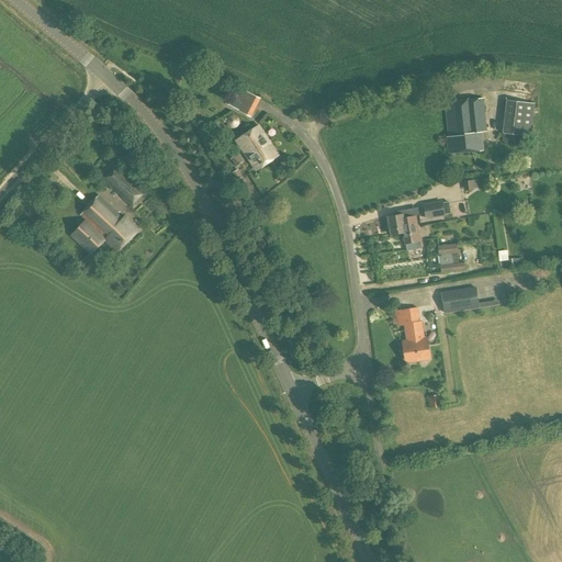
[(250,117),(260,99),(242,89),(235,86),(231,94),(237,98),(236,101),(231,98),(227,104),(233,107),(232,108),(250,117)]
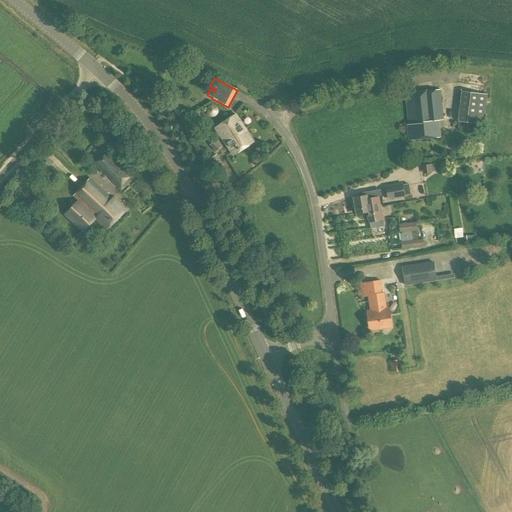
[(408,140),(439,137),(438,120),(443,119),(440,89),(405,93),(408,125),(407,125),(408,140)]
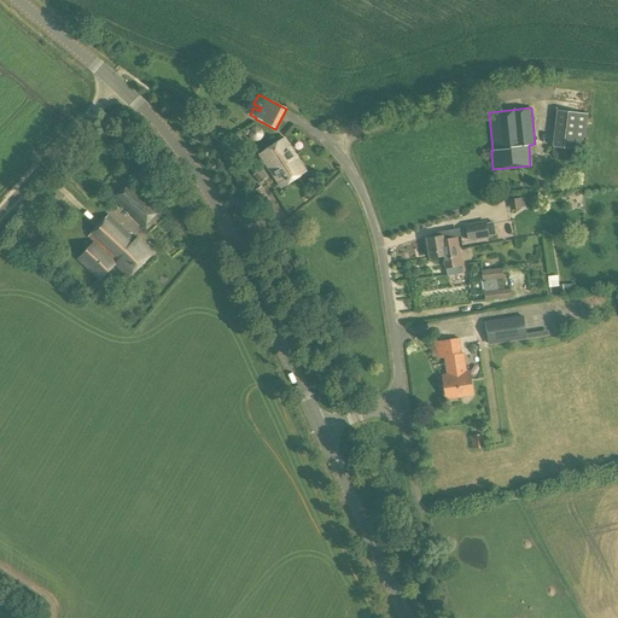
[(583,150),(588,114),(557,110),(553,146),(583,150)]
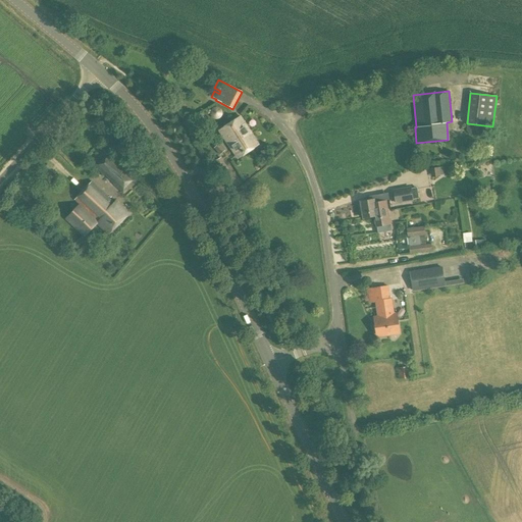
[(228,144),(249,131),(240,117),(219,131),(228,144)]
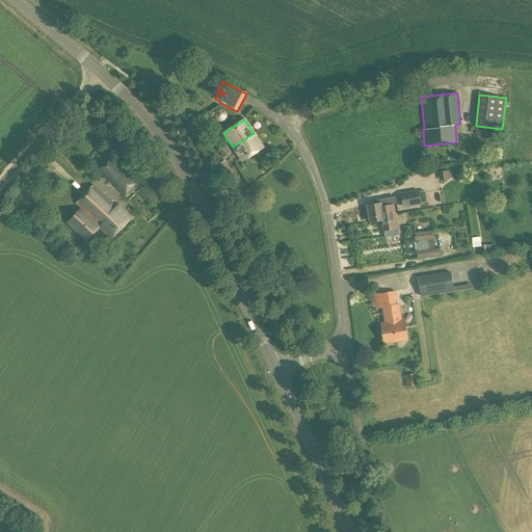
[(254,133),(233,147),(242,161),(263,147),(254,133)]
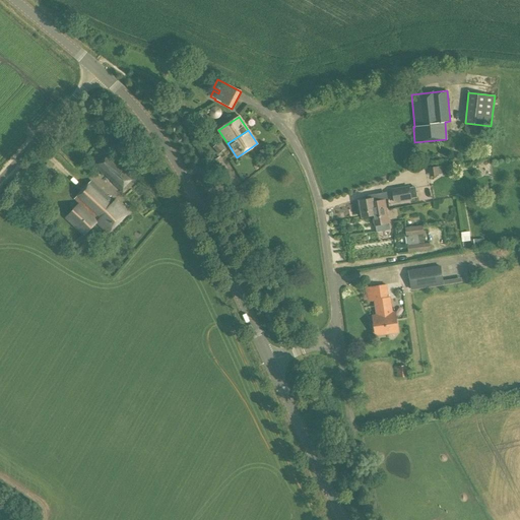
[(218,154),(223,149),(218,143),(213,147),(218,154)]
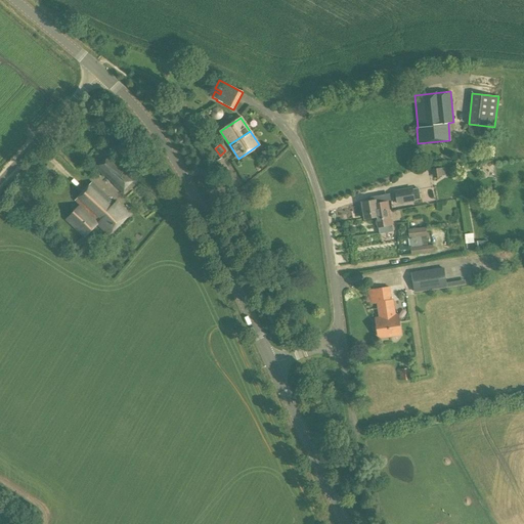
[(128,171),(118,162),(106,153),(102,158),(103,159),(100,162),(99,161),(94,165),(121,189),(124,192),(128,188),(127,187),(131,184),(132,185),(137,180),(128,171)]
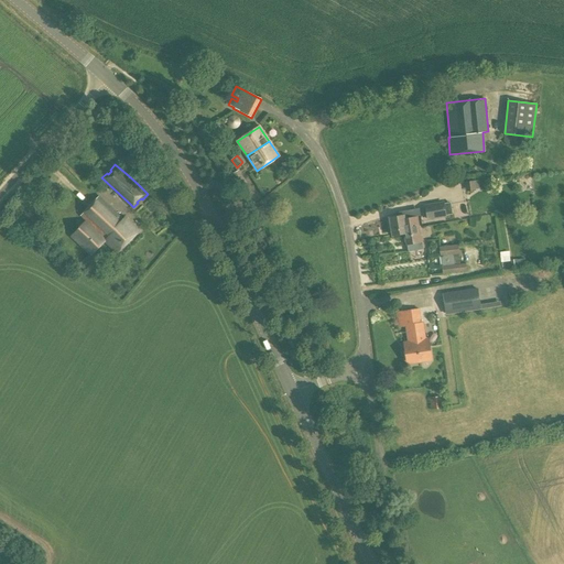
[(237,191),(247,185),(239,170),(229,175),(237,191)]
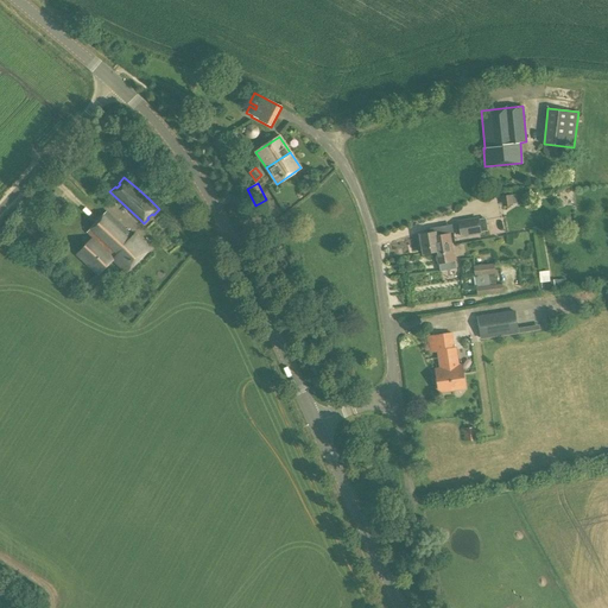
[(501,206),(512,206),(512,195),(501,196),(501,206)]
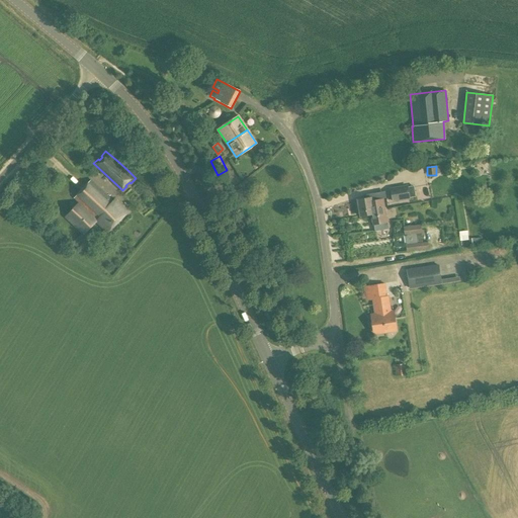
[(113,201),(91,180),(74,198),(79,202),(64,218),(83,235),(96,222),(107,234),(127,212),(114,199),(113,201)]
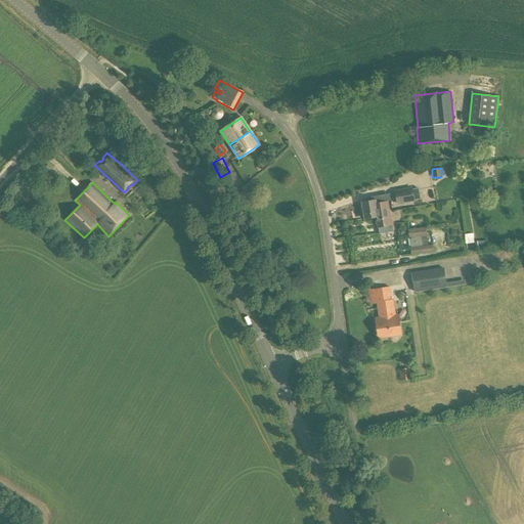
[(412,189),(412,187),(394,190),(397,205),(415,202),(415,200),(421,199),(419,188),(412,189)]
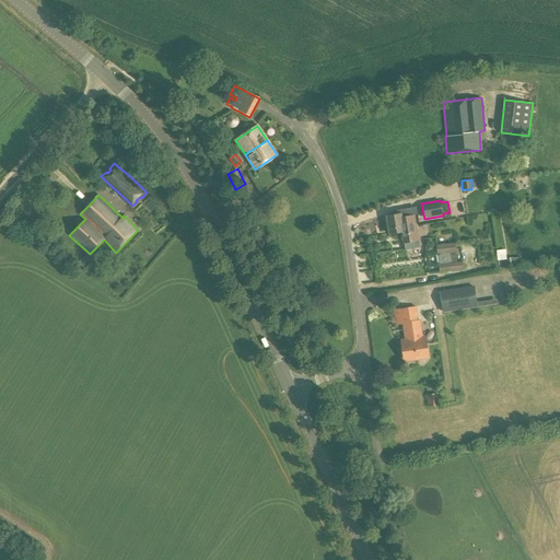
[(411,221),(411,216),(401,218),(401,213),(386,217),(389,234),(401,232),(401,231),(404,231),(403,225),(405,224),(405,222),(411,221)]
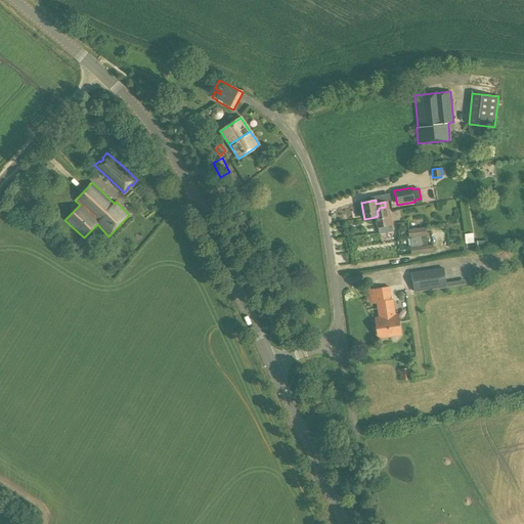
[(376,216),(376,217),(378,227),(391,225),(387,202),(385,202),(385,207),(379,208),(379,210),(377,211),(378,216),(376,216)]
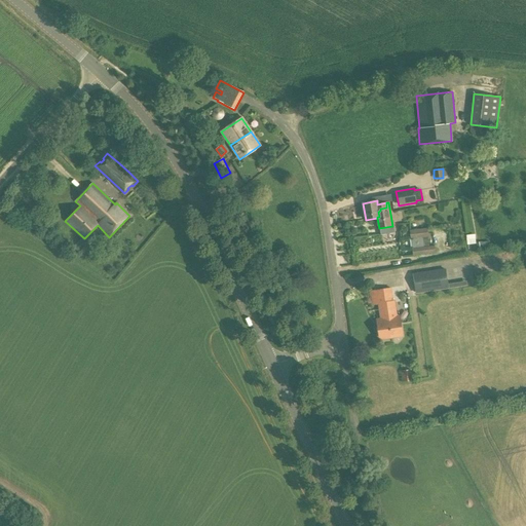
[(428,246),(427,236),(428,236),(426,228),(410,230),(411,238),(413,249),(412,249),(413,255),(436,252),(435,246),(428,246)]
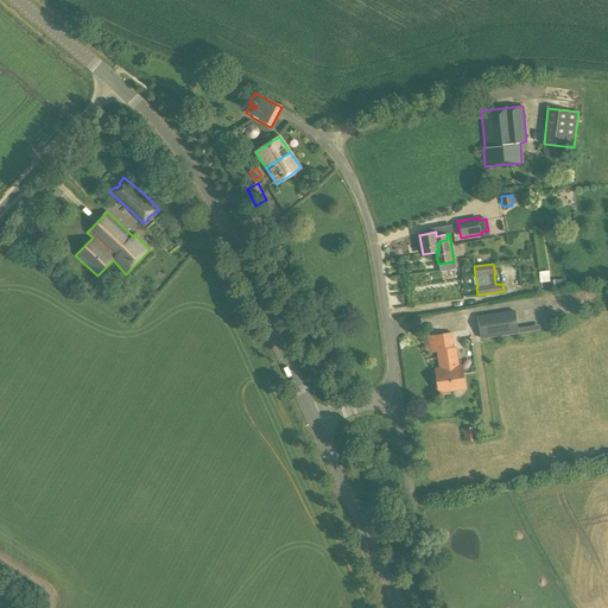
[(477,316),(480,339),(519,333),(515,311),(477,316)]
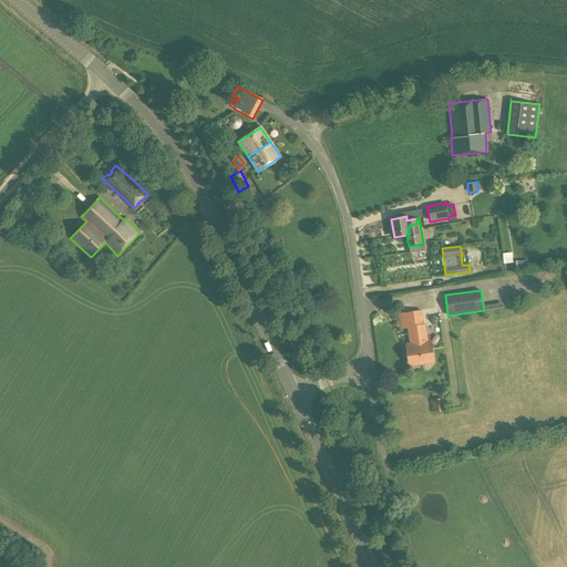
[(422,325),(421,311),(399,315),(401,329),(409,328),(411,348),(406,349),(409,361),(433,358),(431,340),(428,341),(425,325),(422,325)]
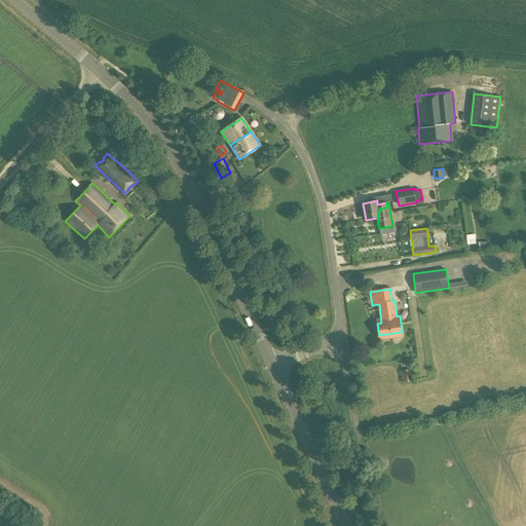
[(402,381),(413,380),(411,370),(401,371),(402,381)]
